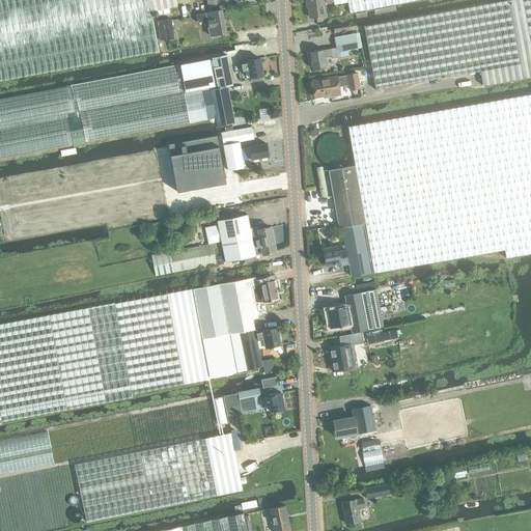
[(177,6),(175,0),(0,0),(0,80),(159,51),(151,11),(177,6)]
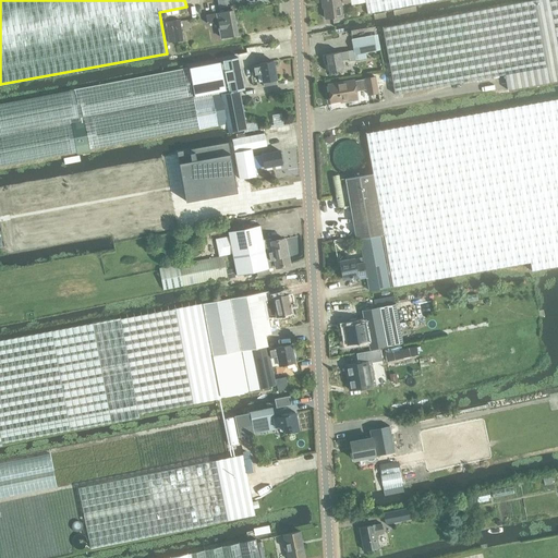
[(341,3),(350,2),(349,0),(323,0),(326,19),(342,17),(341,3)]
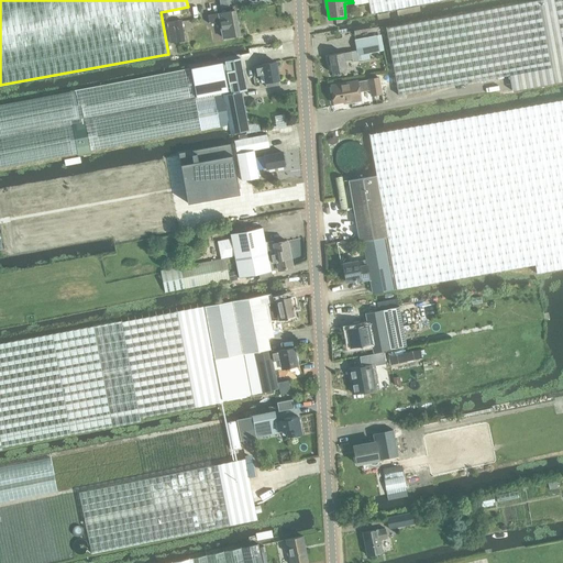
[(352,0),(353,2),(354,6),(367,2),(370,14),(384,11),(439,0),(352,0)]
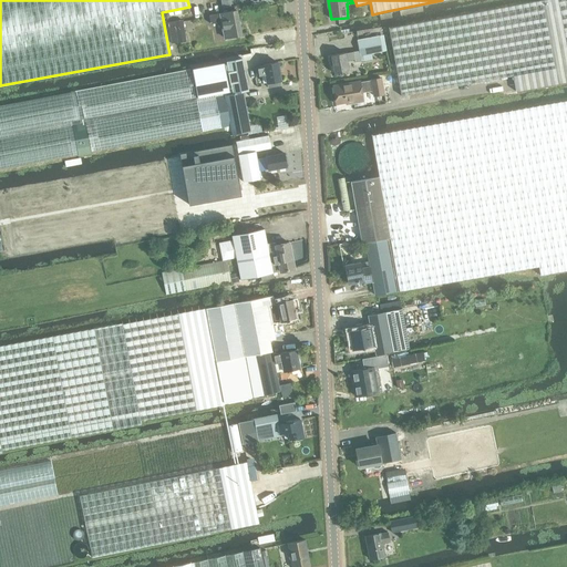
[(513,76),(515,91),(515,92),(557,84),(566,81),(566,0),(543,0),(389,28),(401,96),(513,76)]
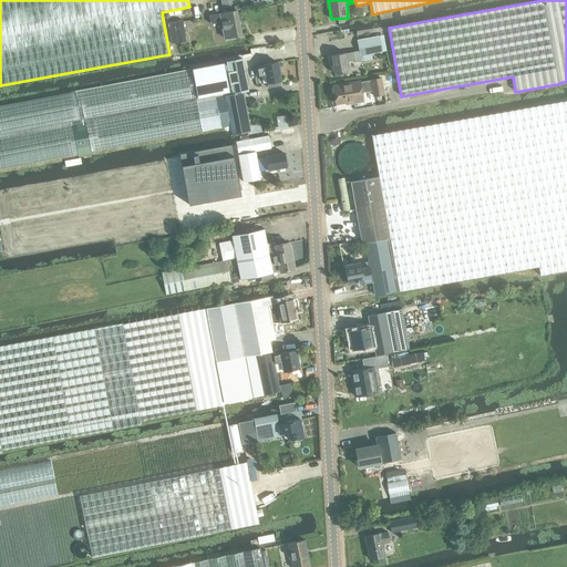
[(209,14),(212,23),(223,22),(225,38),(240,35),(236,11),(222,13),(220,13),(209,14)]
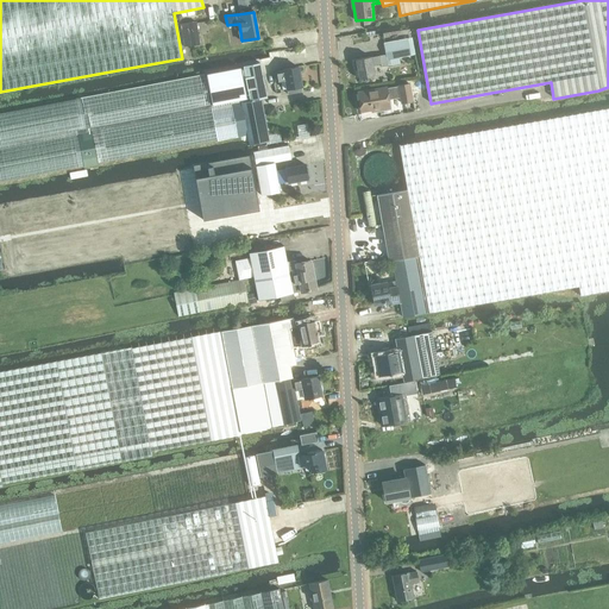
[(190,46),(201,45),(196,22),(180,24),(182,38),(183,48),(190,46)]
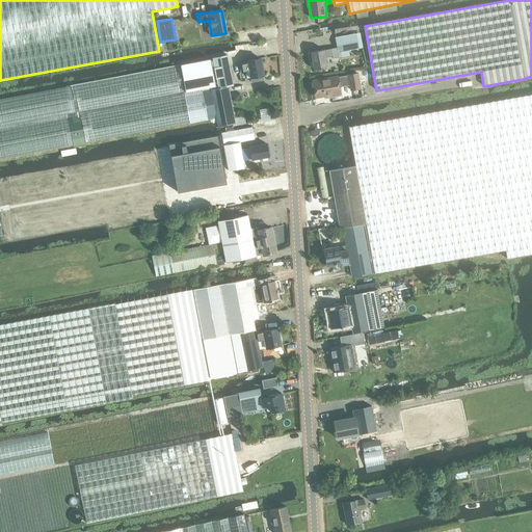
[(323,49),(311,51),(314,69),(326,67),(325,57),(333,55),(333,58),(339,57),(338,52),(363,47),(360,33),(355,34),(355,33),(335,37),(337,47),(330,48),(323,50),(323,49)]
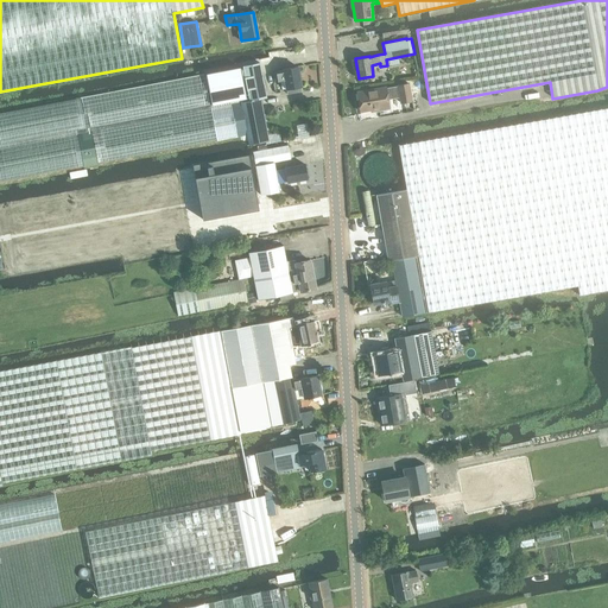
[(249,100),(232,103),(239,135),(245,134),(246,134),(248,145),(268,141),(260,99),(266,97),(259,62),(244,65),(244,68),(245,77),(249,100)]
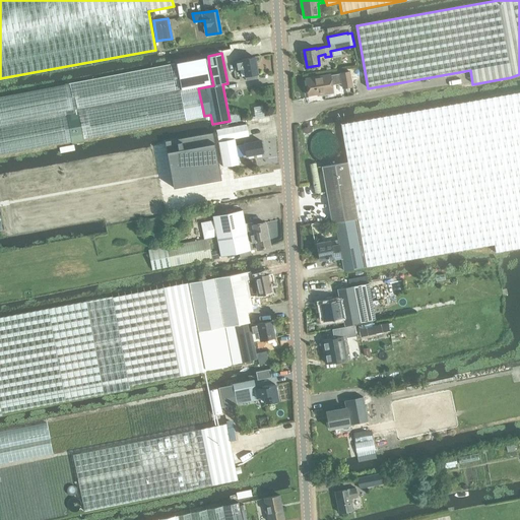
[(257,78),(257,74),(258,74),(254,57),(235,61),(237,68),(244,67),(246,80),(257,78)]
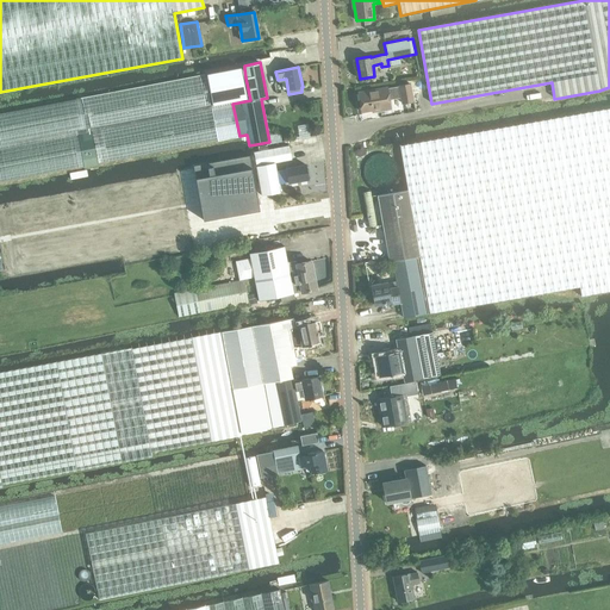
[(241,68),(206,74),(212,104),(247,98),(243,79),(246,78),(244,68),(242,69),(241,68)]
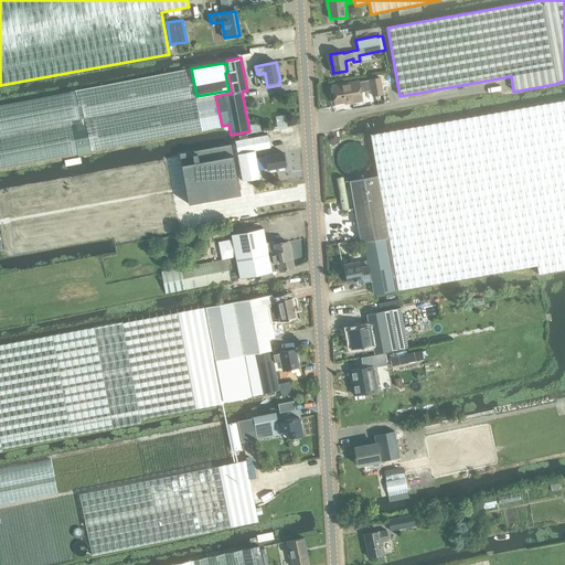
[(0,168),(97,150),(222,126),(215,96),(195,100),(190,70),(190,68),(78,89),(75,91),(0,105),(0,168)]
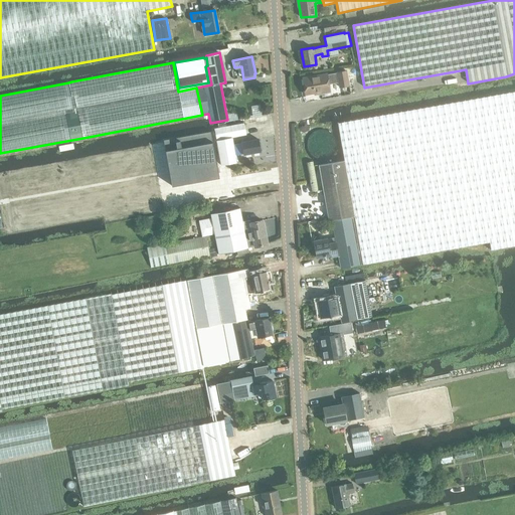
[(349,86),(346,71),(336,73),(327,74),(327,73),(302,78),(305,95),(319,93),(320,94),(330,92),(328,83),(337,81),(338,88),(349,86)]
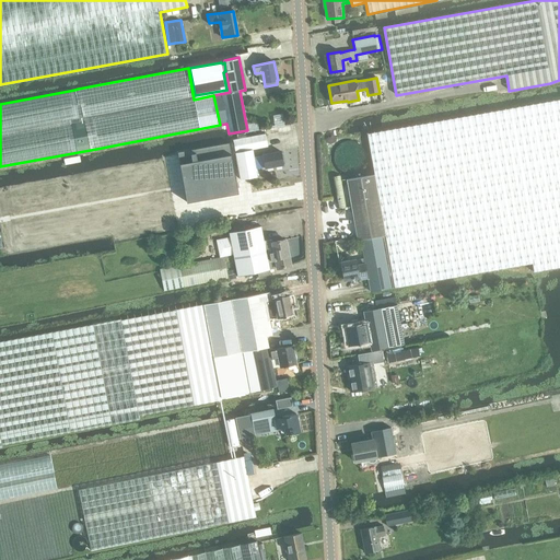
[(374,174),(346,179),(357,241),(360,240),(382,236),(391,288),(394,287),(532,263),(533,271),(559,266),(559,98),(366,133),(374,174)]
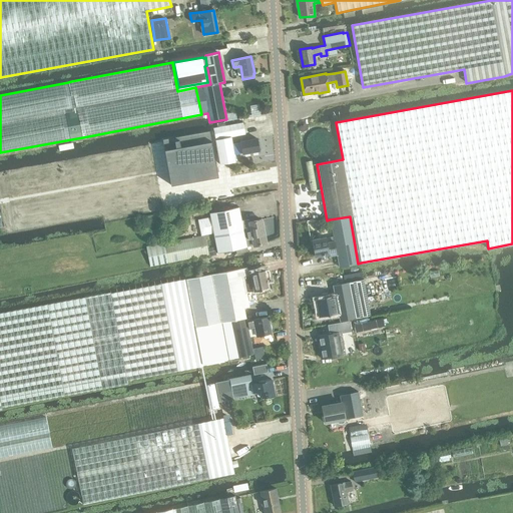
[(252,114),(262,112),(259,102),(250,103),(252,114)]
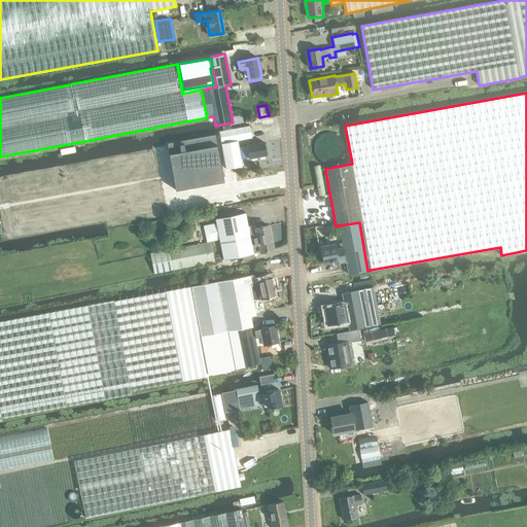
[(238,140),(251,138),(249,126),(234,129),(232,129),(223,131),(220,132),(220,133),(221,137),(222,143),(238,140)]
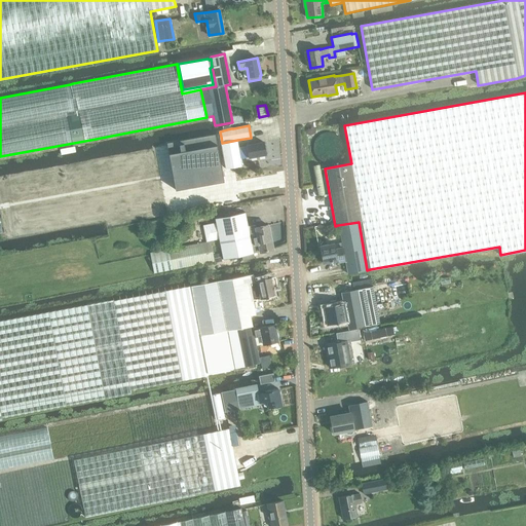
[(344,146),(344,143),(343,140),(342,137),(340,135),(337,133),(334,130),(332,129),(329,129),(326,129),(323,130),(320,132),(316,135),(314,137),(313,140),(312,143),(312,146),(312,149),(313,152),(314,154),(316,157),(320,159),(322,160),(326,161),(328,162),(331,161),(334,161),(337,159),(339,157),(342,154),(343,152),(344,149),(344,146)]
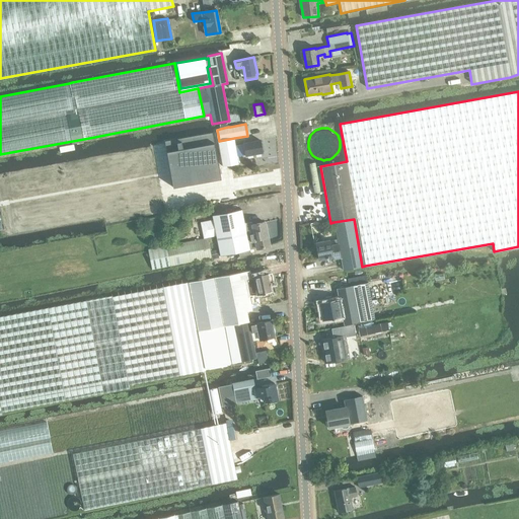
[(212,132),(164,141),(173,188),(221,178),(212,132)]
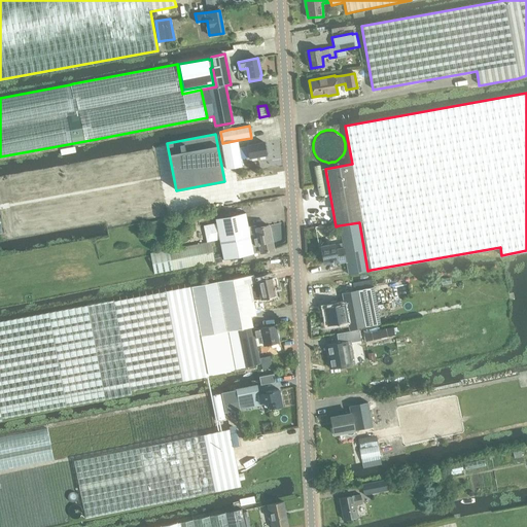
[(231,168),(243,166),(242,159),(241,159),(240,148),(238,140),(222,143),(226,168),(231,168)]
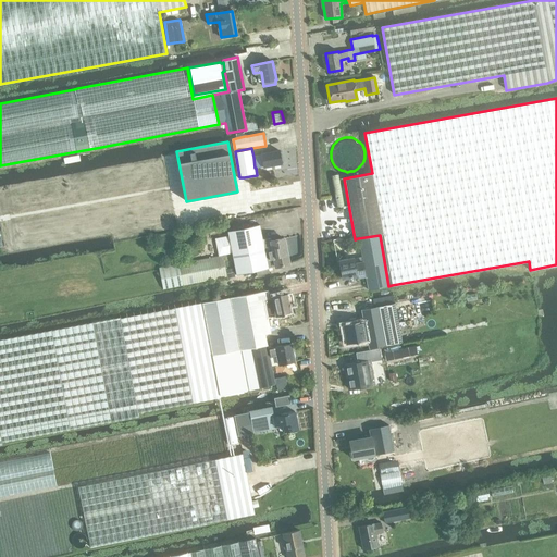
[(261,155),(254,157),(255,168),(256,168),(263,166),(282,163),(280,150),(261,153),(261,155)]
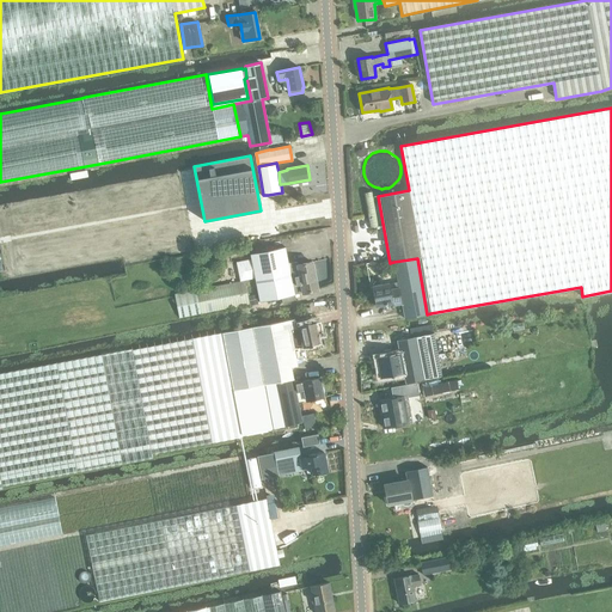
[(0,271),(4,270),(6,280),(99,263),(99,259),(189,243),(177,173),(85,190),(0,204),(0,271)]
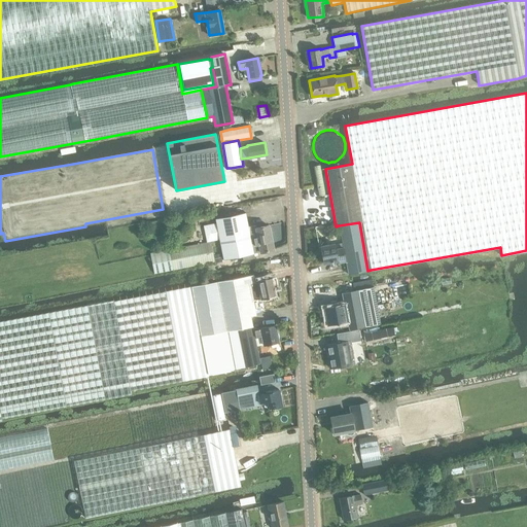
[(216,223),(204,225),(207,242),(211,241),(220,239),(223,259),(241,256),(243,256),(243,255),(244,262),(255,259),(254,253),(248,226),(246,212),(215,218),(216,223)]
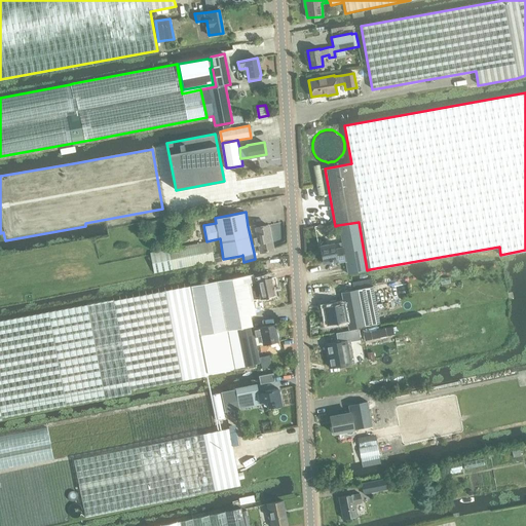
[(342,242),(321,247),(324,263),(336,261),(337,263),(345,262),(347,273),(367,270),(359,222),(338,225),(342,242)]
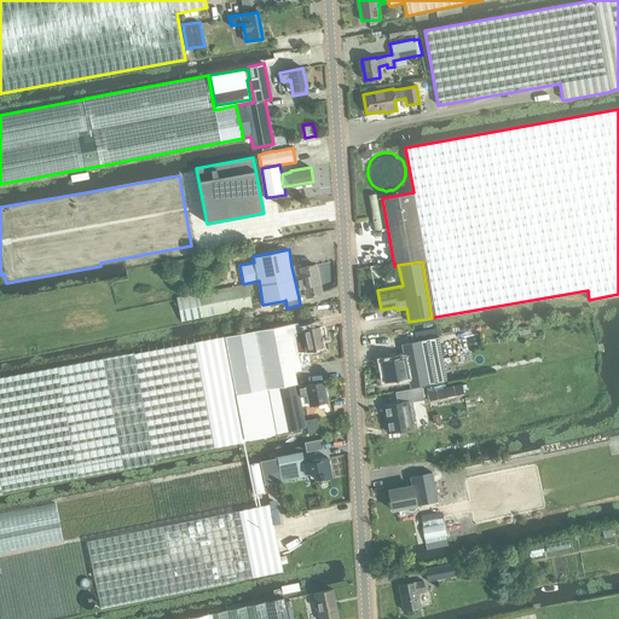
[(300,264),(291,266),(299,298),(305,296),(322,294),(316,265),(301,267),(300,264)]
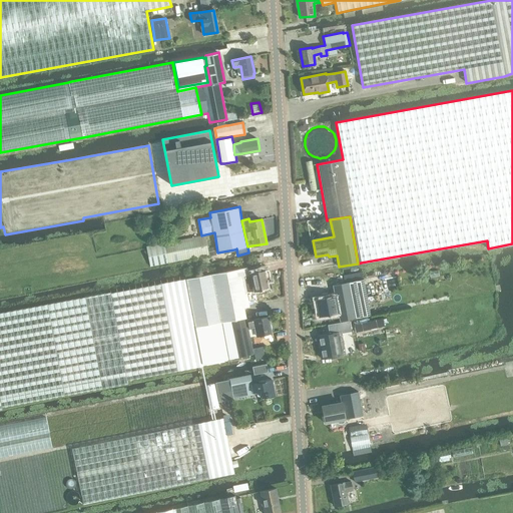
[(186,237),(146,245),(146,248),(149,267),(209,255),(209,253),(205,234),(201,235),(186,237)]
